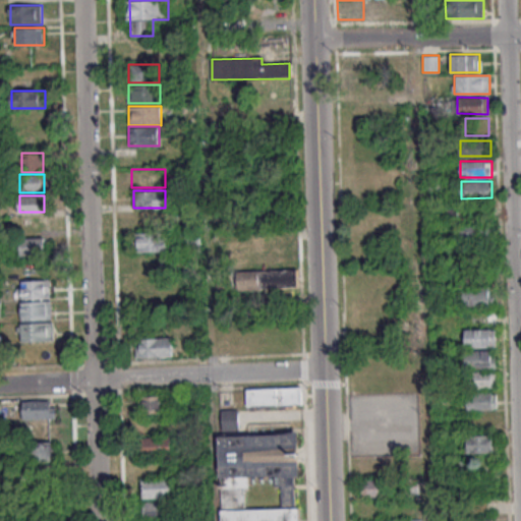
[(491,223),(461,223),(461,239),(491,239),(491,223)]
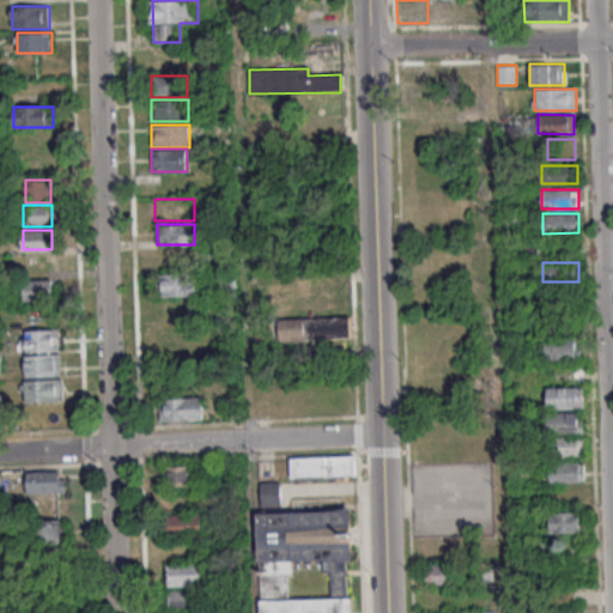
[(199,273),(159,273),(159,297),(199,297),(199,273)]
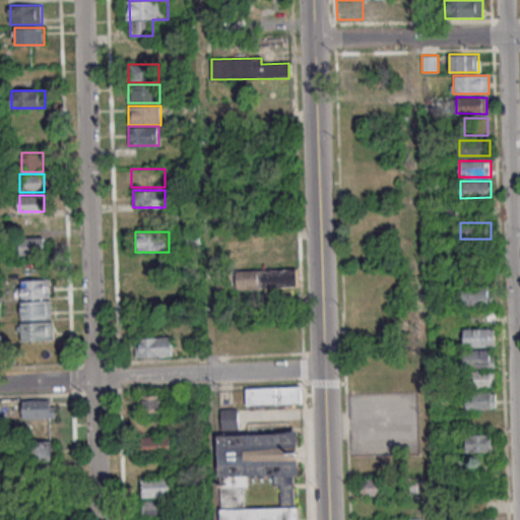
[(45,255),(45,237),(20,237),(20,255),(45,255)]
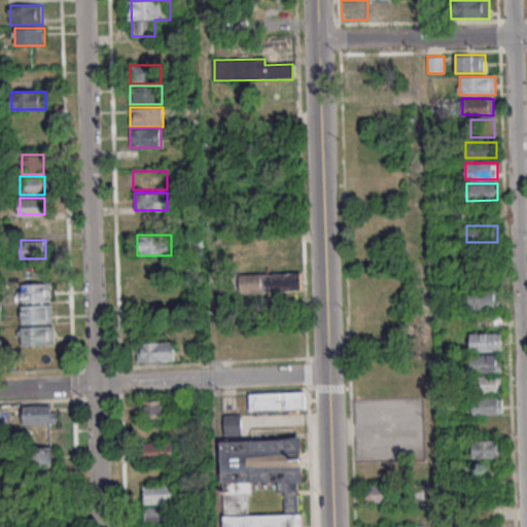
[(300,289),(300,274),(271,274),(271,289),(300,289)]
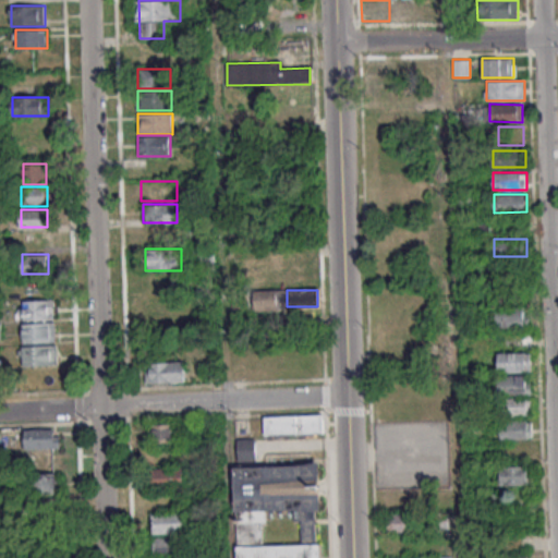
[(255,308),(278,308),(278,293),(255,293),(255,308)]
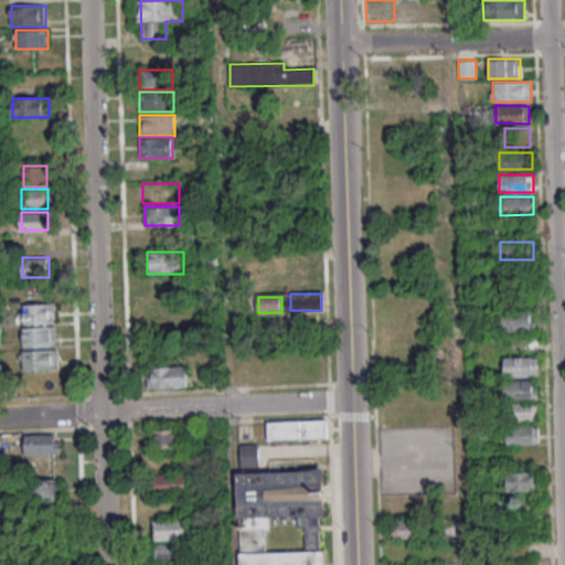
[(54,304),(23,304),(23,324),(54,324),(54,304)]
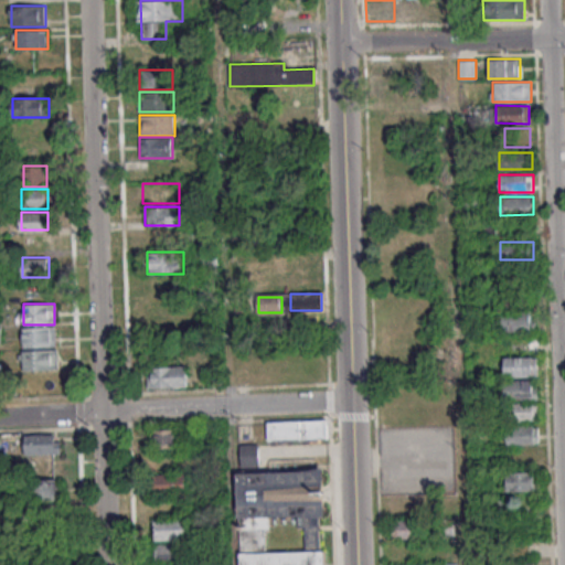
[(502,310),(502,331),(535,331),(535,310),(502,310)]
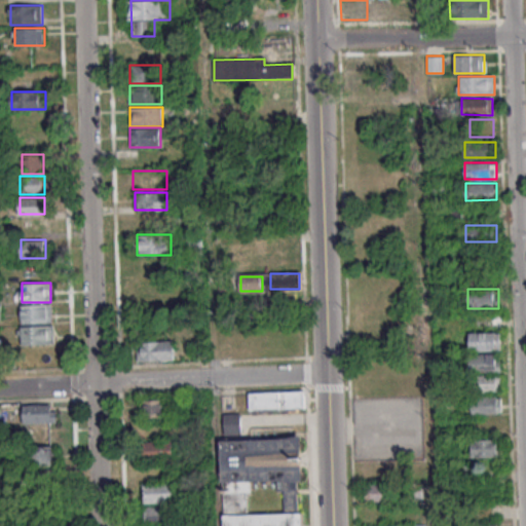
[(22,304),(22,323),(51,323),(51,304),(22,304)]
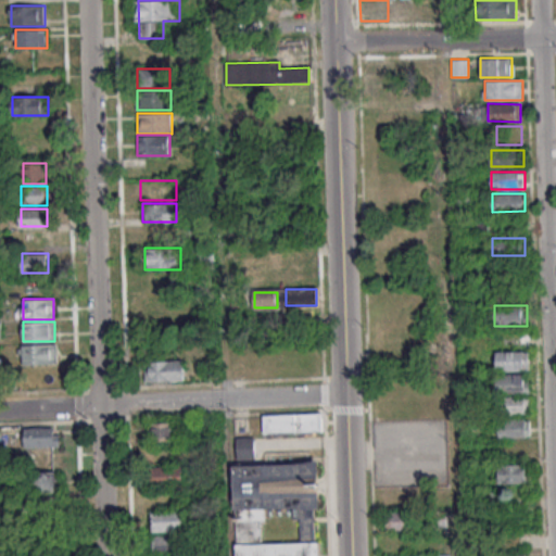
[(57,364),(57,344),(21,344),(21,364),(57,364)]
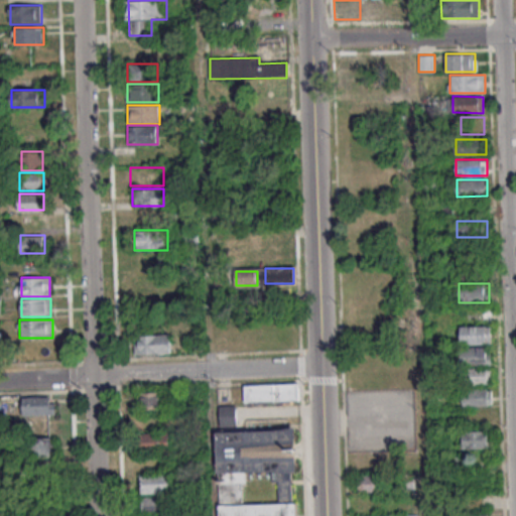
[(460,326),(460,344),(491,344),(491,326),(460,326)]
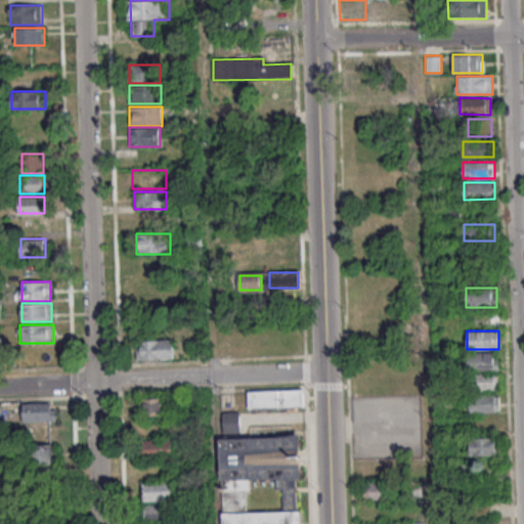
[(173,359),(173,340),(136,340),(136,359),(173,359)]
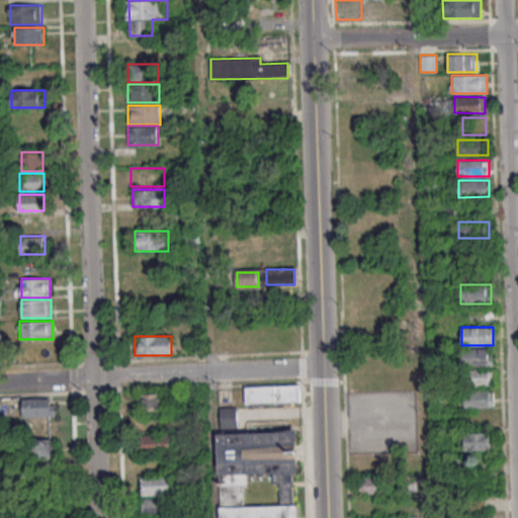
[(463,386),(494,385),(493,348),(462,348),(463,386)]
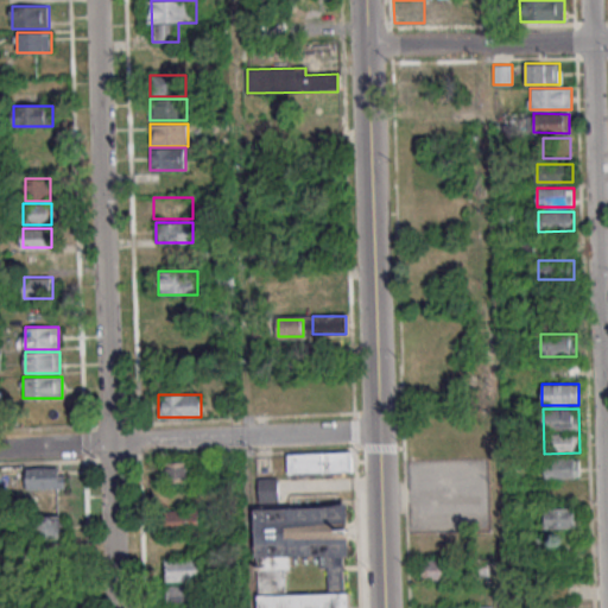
[(352,453),(287,453),(287,473),(352,473),(352,453)]
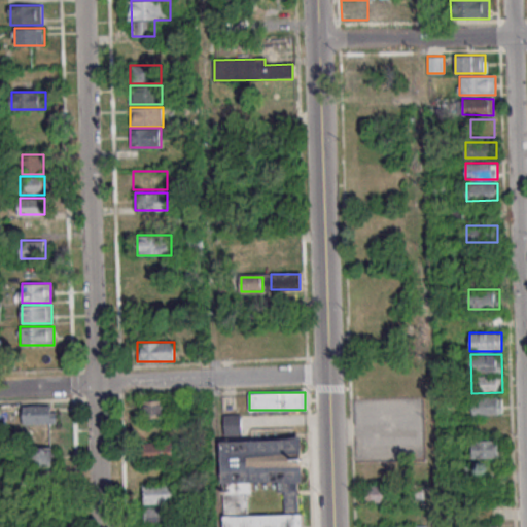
[(502,414),(502,396),(471,396),(471,414),(502,414)]
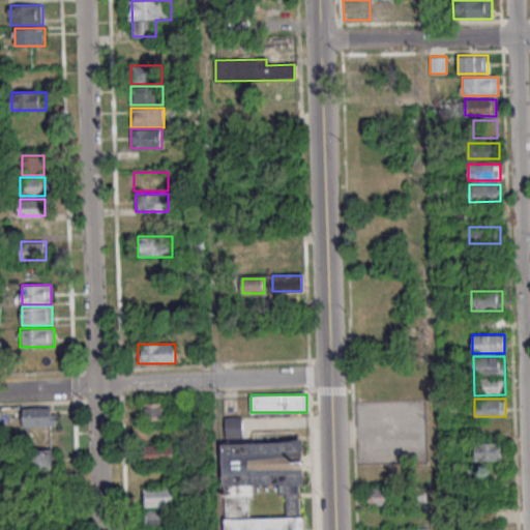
[(145,420),(168,420),(168,403),(145,403),(145,420)]
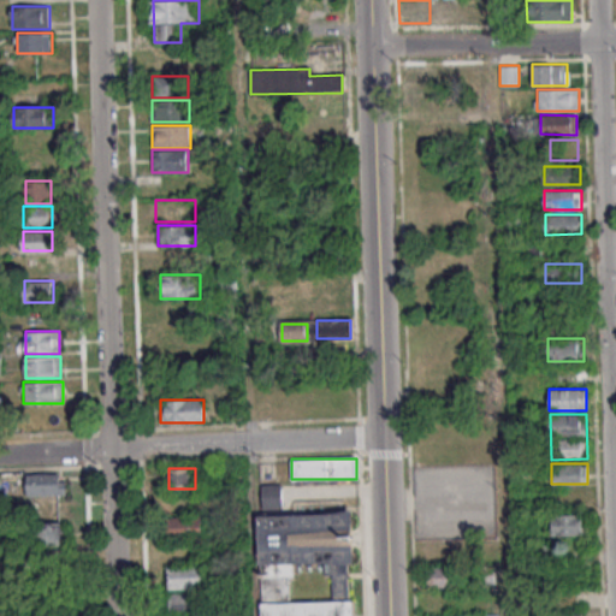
[(27,474),(27,495),(65,495),(65,474),(27,474)]
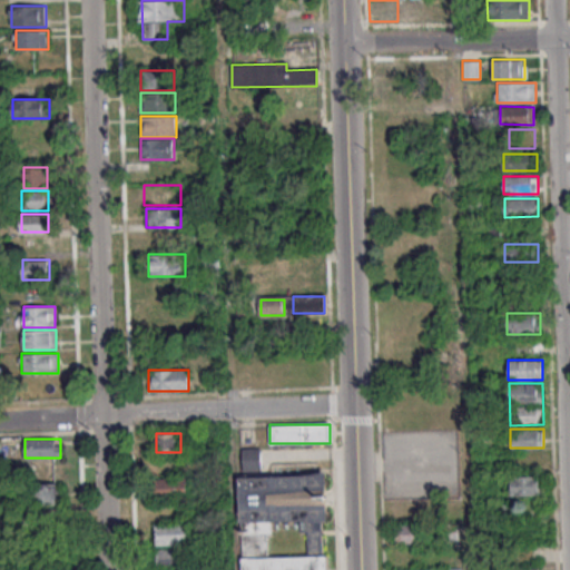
[(243,471),(262,471),(262,448),(243,448),(243,471)]
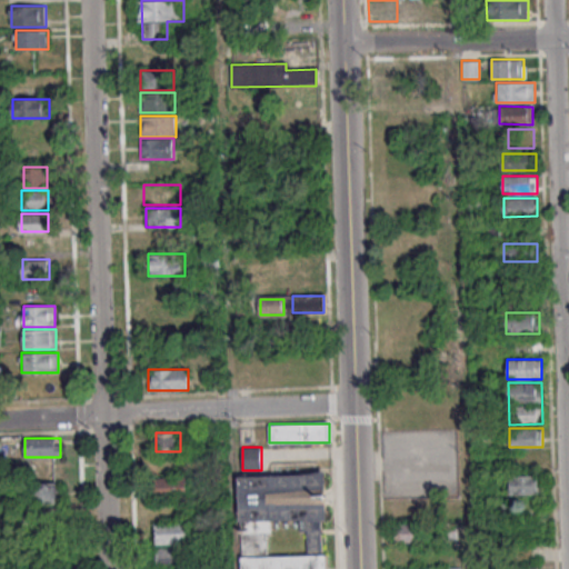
[(241,568),(325,568),(323,521),(328,521),(327,473),(240,475),(241,568)]
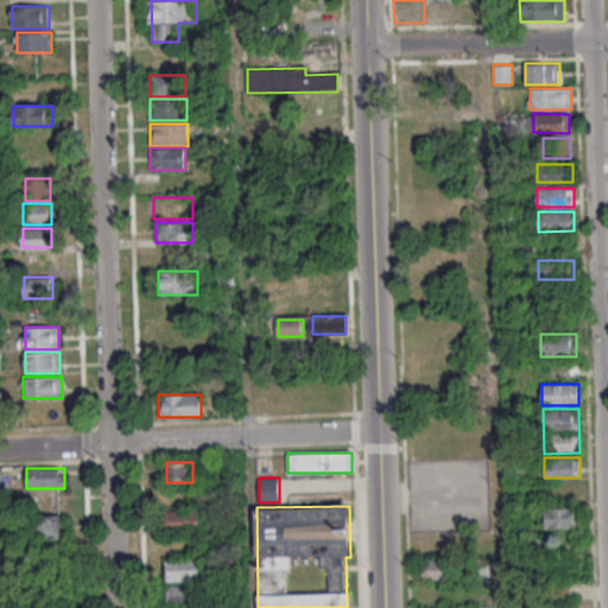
[(545,507),(545,529),(580,529),(580,507),(545,507)]
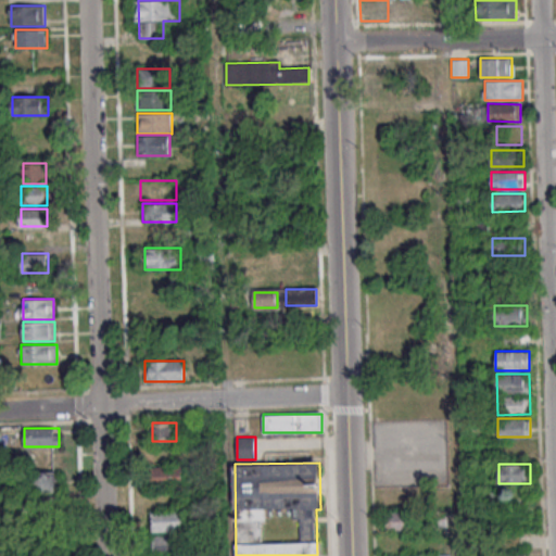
[(151,484),(184,484),(184,466),(151,466),(151,484)]
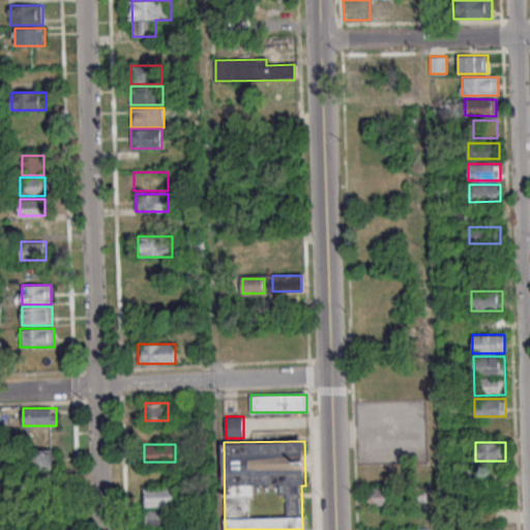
[(32,449),(32,469),(56,469),(56,449),(32,449)]
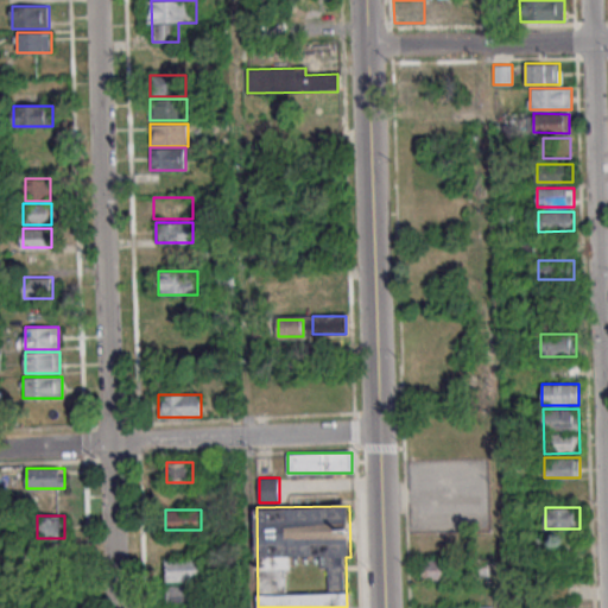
[(201,581),(201,559),(165,559),(165,581),(201,581)]
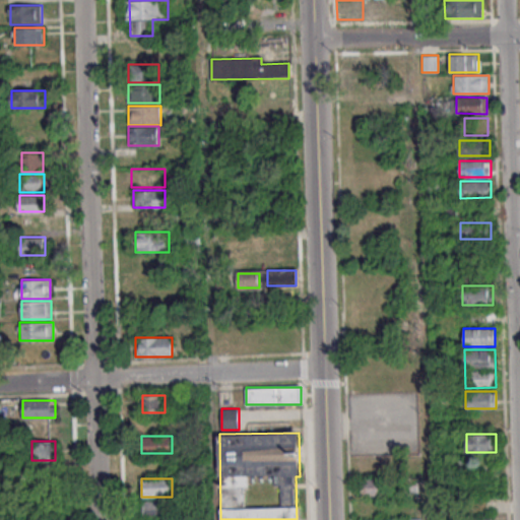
[(383,478),(362,478),(362,497),(383,497),(383,478)]
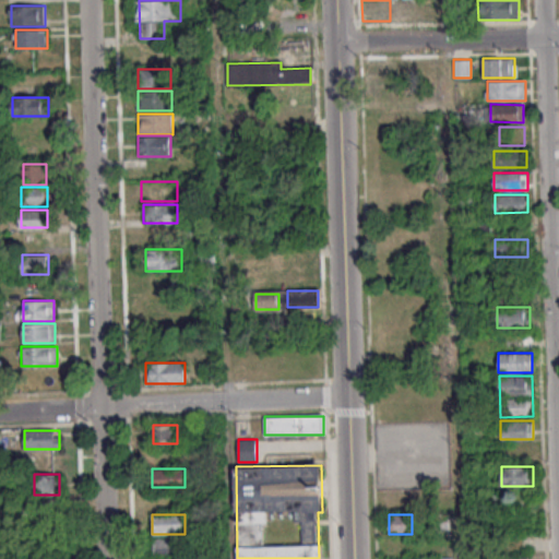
[(186,555),(186,539),(153,539),(153,555),(186,555)]
